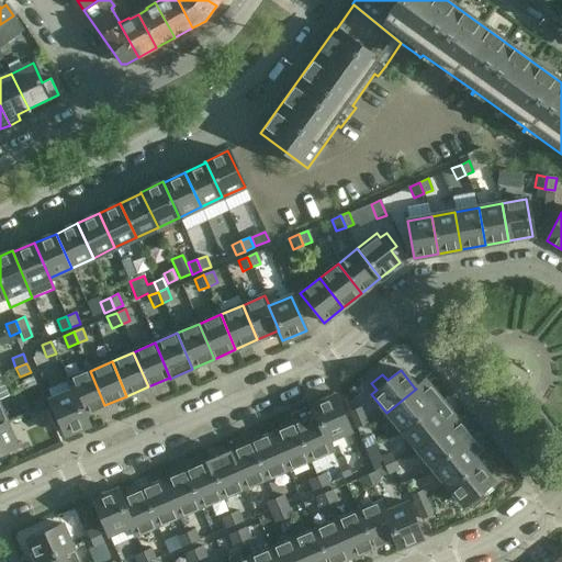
[(83,414),(104,405),(90,371),(67,381),(71,391),(72,390),(83,415),(83,414)]
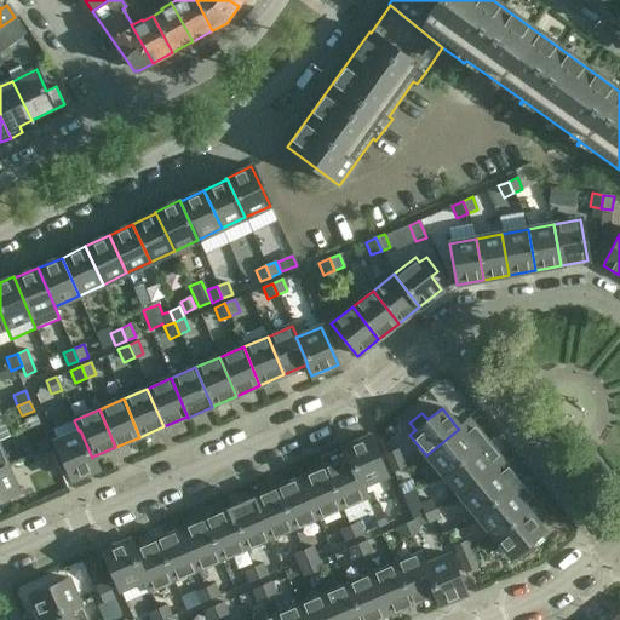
[(0,440),(10,436),(0,413),(0,440)]
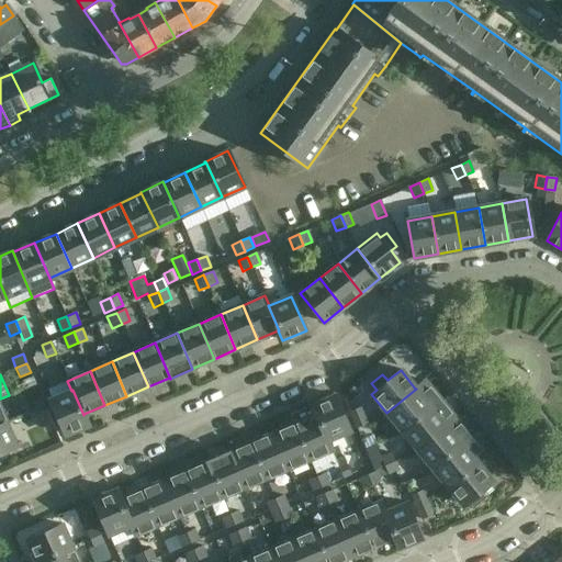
[(386,413),(402,431),(439,400),(424,381),(415,389),(416,389),(386,413)]
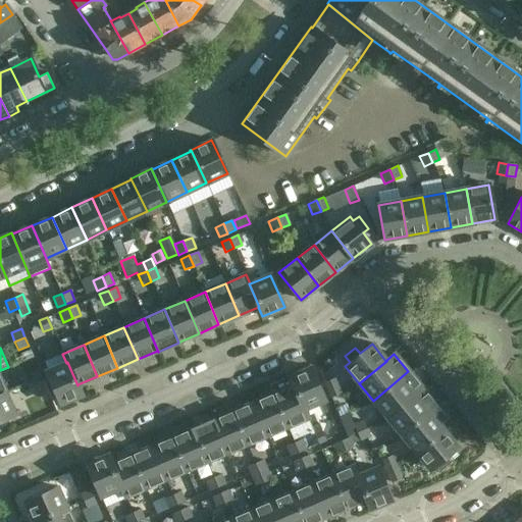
[(67,362),(66,363),(46,371),(60,404),(82,395),(77,384),(77,385),(67,362)]
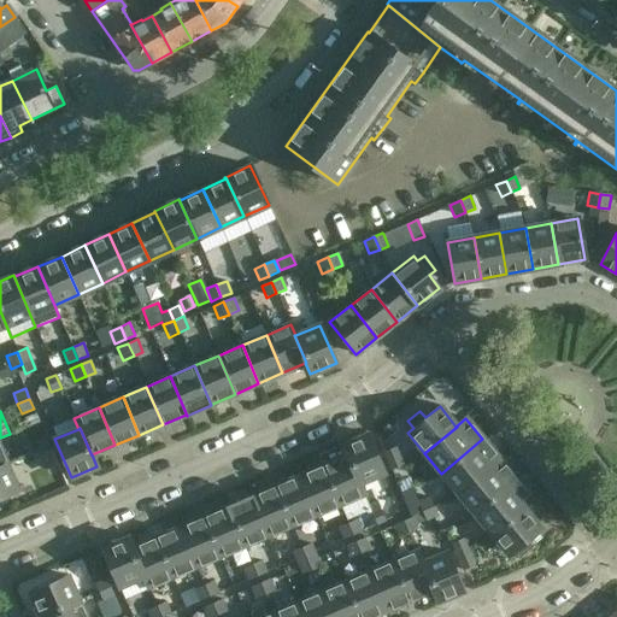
[(341,446),(346,457),(347,456),(358,483),(359,483),(383,472),(368,434),(341,446)]
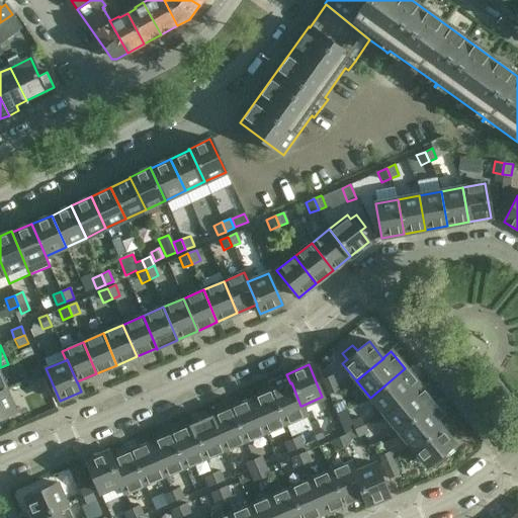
[(38,366),(28,371),(31,378),(42,374),(38,366)]
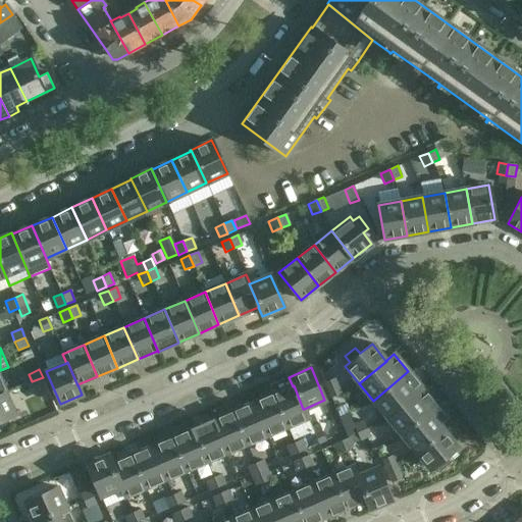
[(373,401),(387,417),(422,388),(408,371),(373,401)]
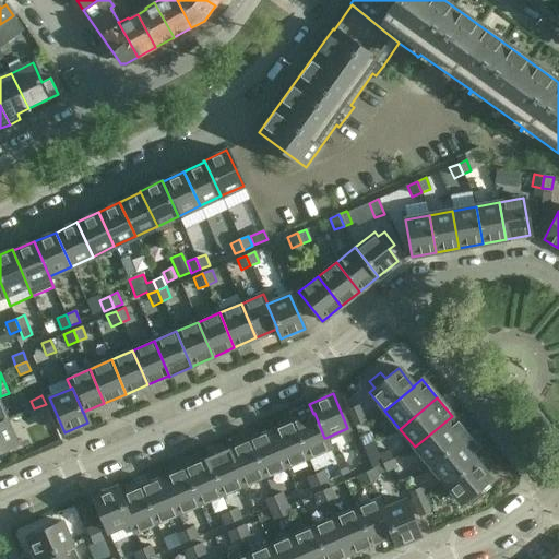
[(38,418),(49,413),(46,404),(34,408),(38,418)]
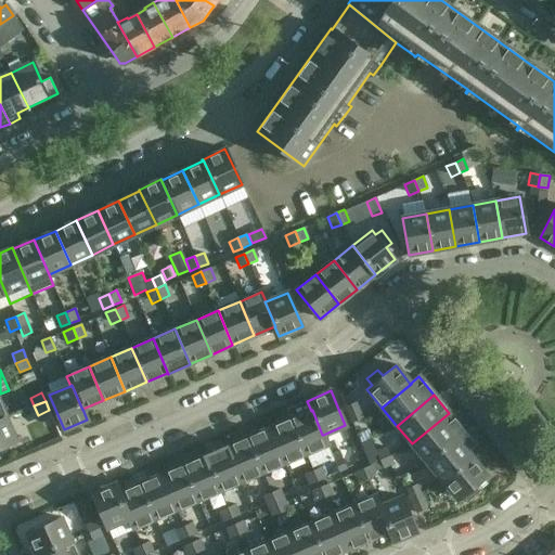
[(356,402),(344,407),(348,415),(359,410),(356,402)]
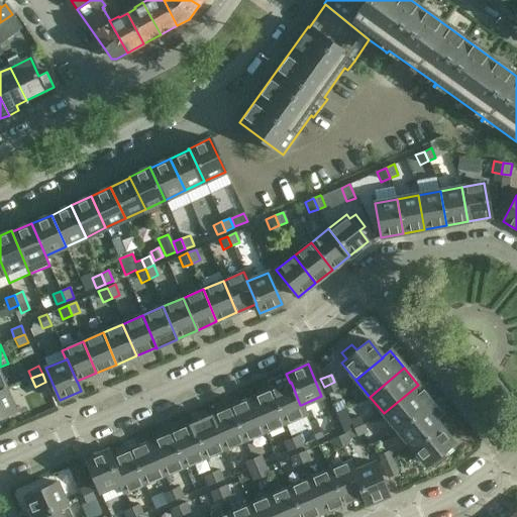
[(290,383),(271,391),(284,423),(305,414),(301,405),(300,405),(291,382),(290,383)]
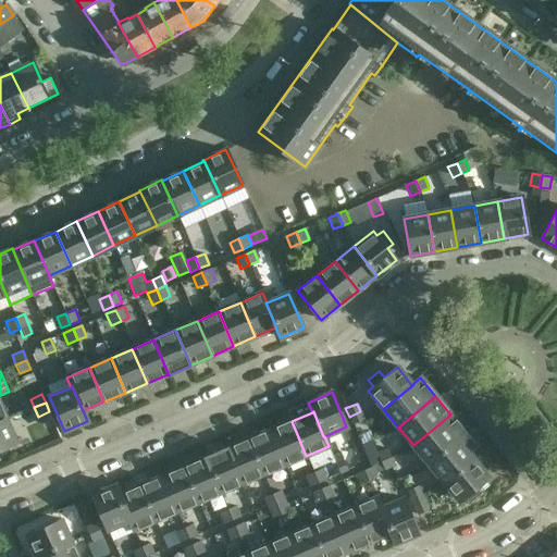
[(353,424),(363,420),(360,411),(349,417),(353,424)]
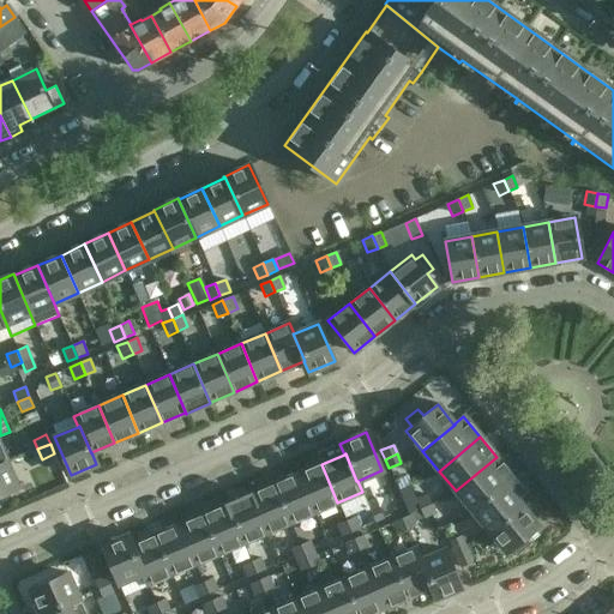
[(513,477),(497,457),(456,491),(471,511),(513,477)]
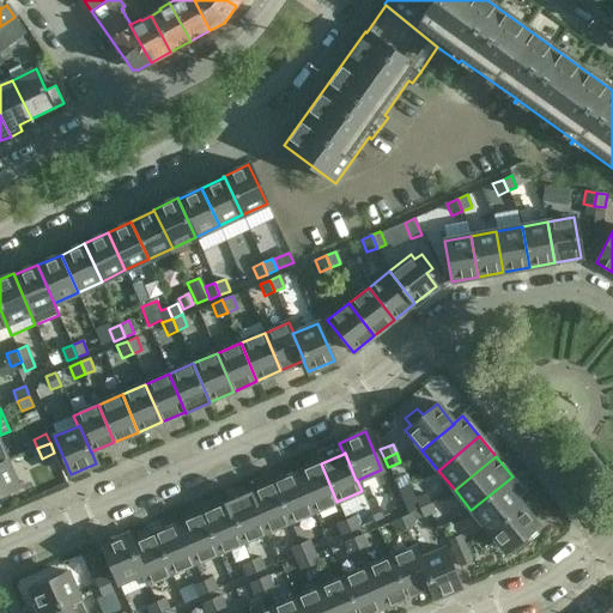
[(6,462),(0,463),(0,493),(17,486),(6,462)]
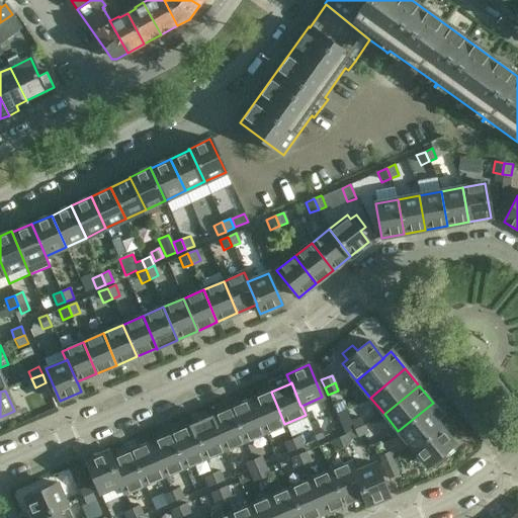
[(265,432),(284,424),(271,392),(251,401),(265,432)]
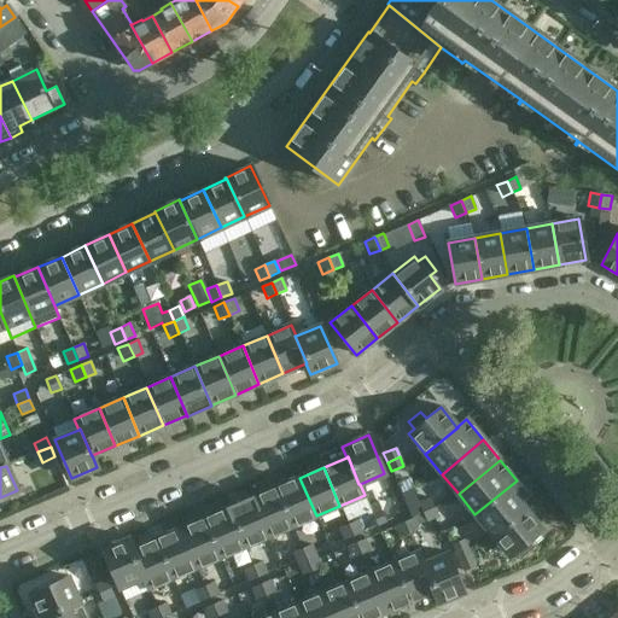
[(292,526),(316,516),(299,478),(275,488),(292,526)]
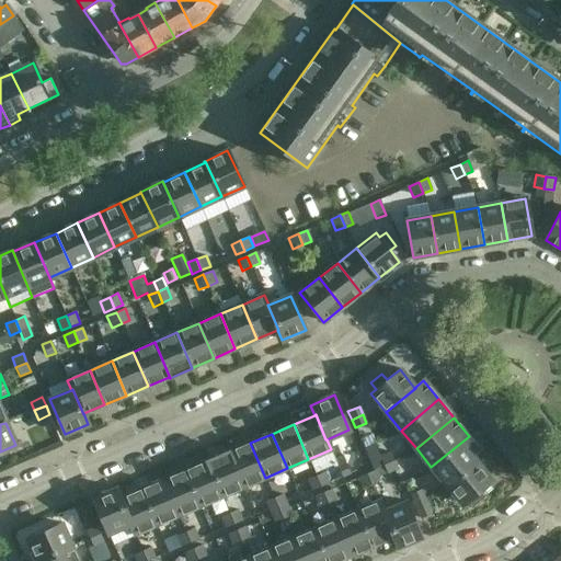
[(431,467),(446,485),(476,461),(476,462),(484,455),(469,436),(431,467)]
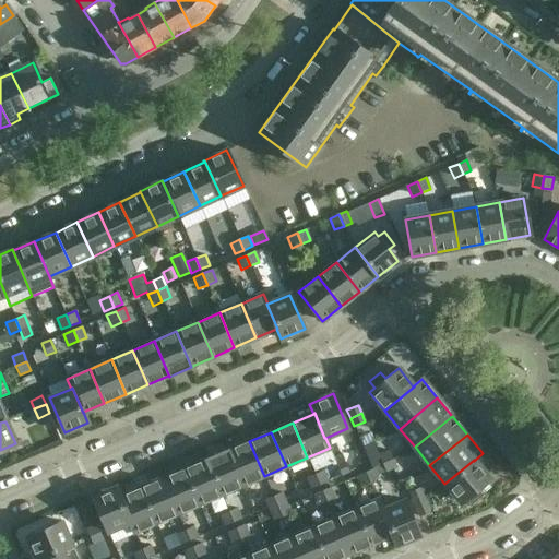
[(242,485),(264,476),(249,441),(228,450),(228,449),(227,450),(242,485)]
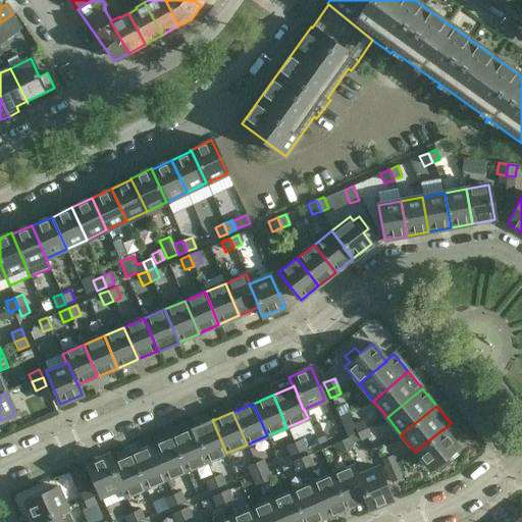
[(206,462),(226,453),(212,420),(192,428),(206,462)]
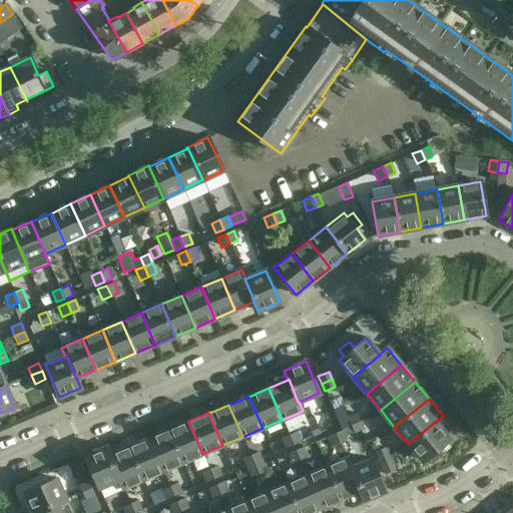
[(356,413),(346,417),(349,426),(360,421),(356,413)]
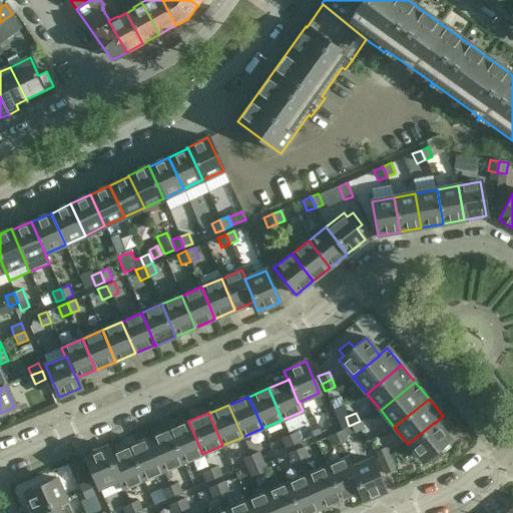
[(182,462),(202,454),(188,421),(187,421),(188,423),(169,431),(182,462)]
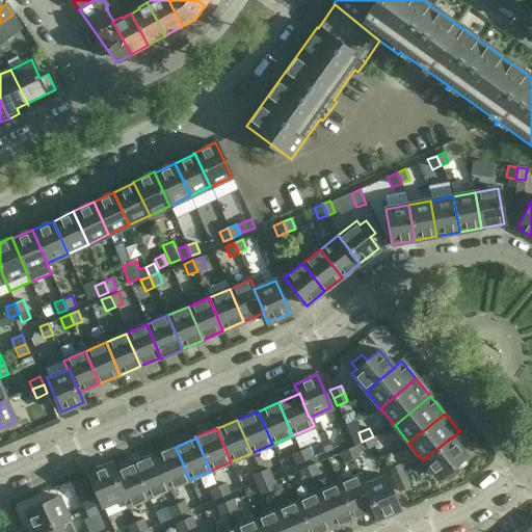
[(366,450),(377,446),(373,436),(362,442),(366,450)]
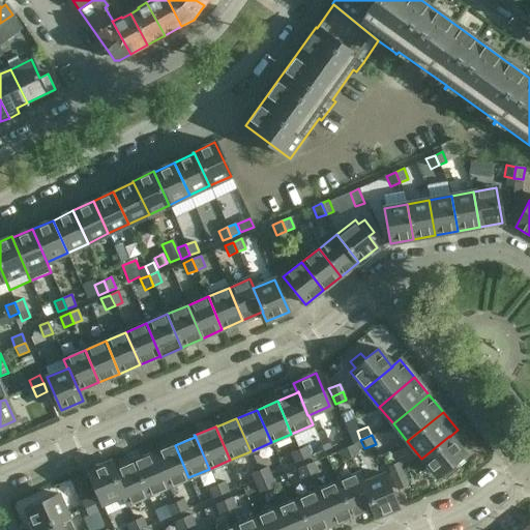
[(421,459),(436,476),(441,472),(446,478),(457,470),(451,464),(464,453),(449,437),(449,436),(421,459)]
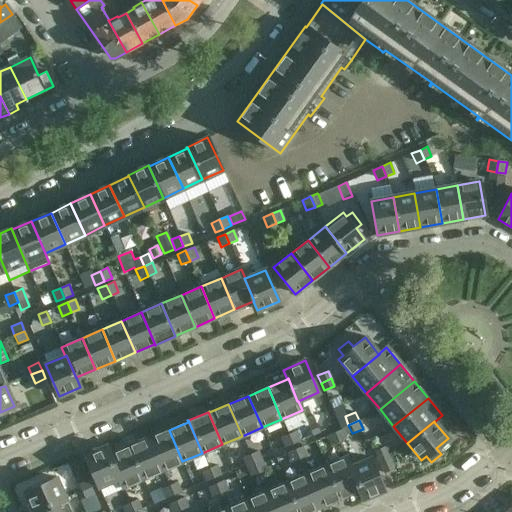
[(319,432),(315,422),(307,426),(312,436),(319,432)]
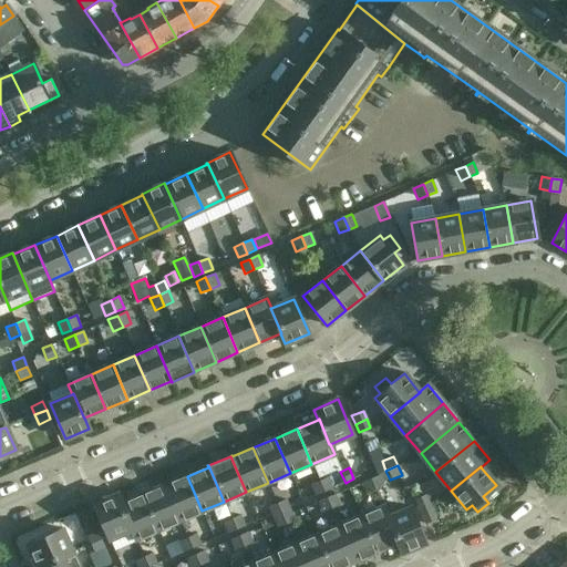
[(384,486),(379,475),(370,480),(375,491),(384,486)]
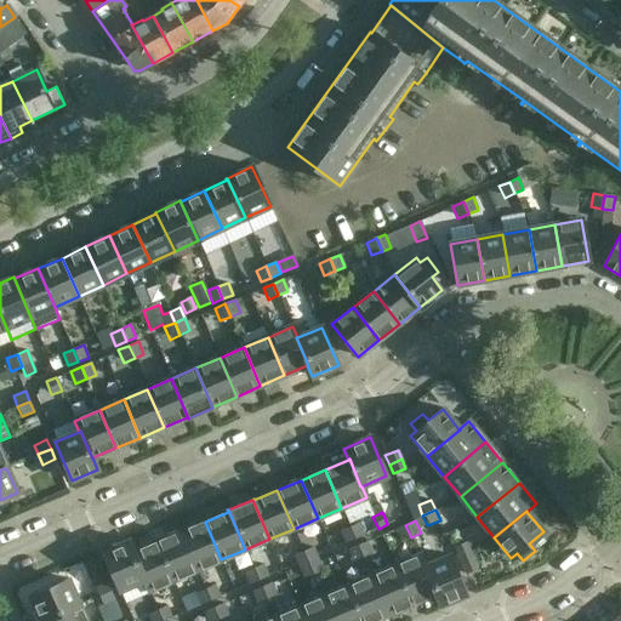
[(205,522),(181,531),(197,570),(221,559),(205,522)]
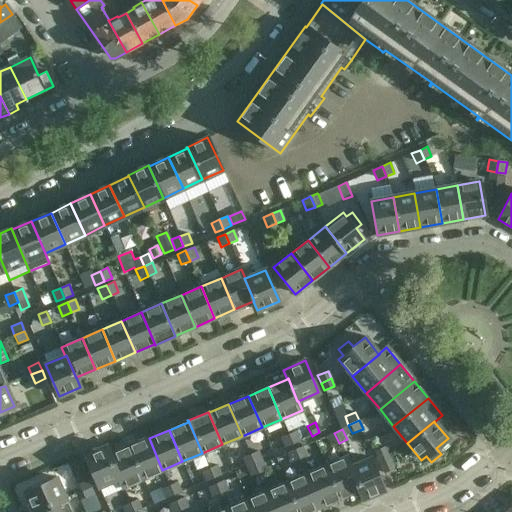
[(300,440),(296,431),(288,435),(292,444),(300,440)]
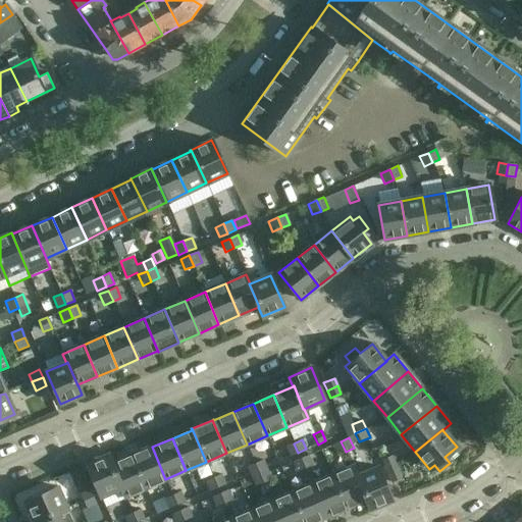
[(332,445),(337,455),(346,452),(341,441),(332,445)]
